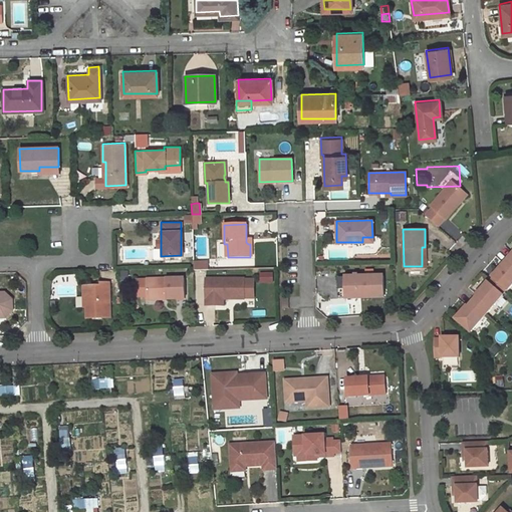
[(511,281),(511,260),(509,258),(504,263),(503,262),(491,275),(492,276),(490,279),(503,290),(506,288),(511,281)]
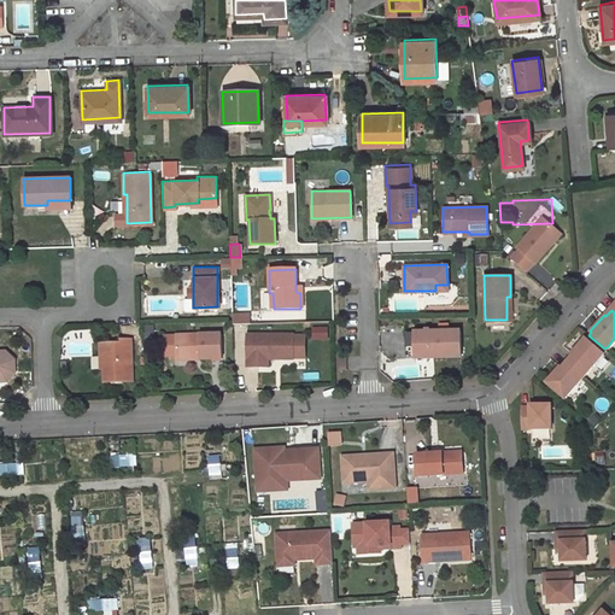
[(460,329),(414,331),(415,356),(460,355),(460,329)]
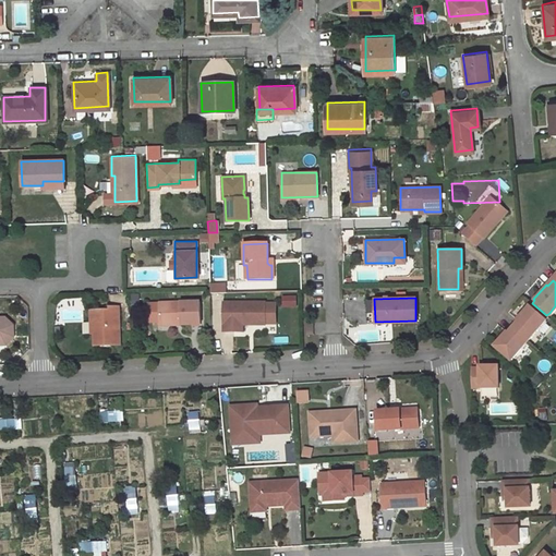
[(365,299),(366,323),(375,322),(374,299),(365,299)]
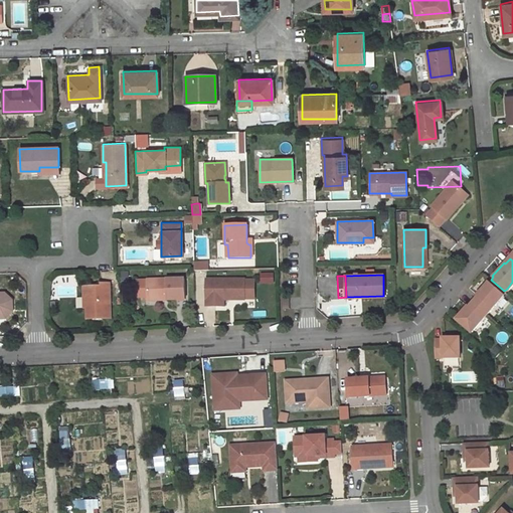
[(184,298),(183,277),(146,278),(147,296),(166,295),(166,298),(184,298)]
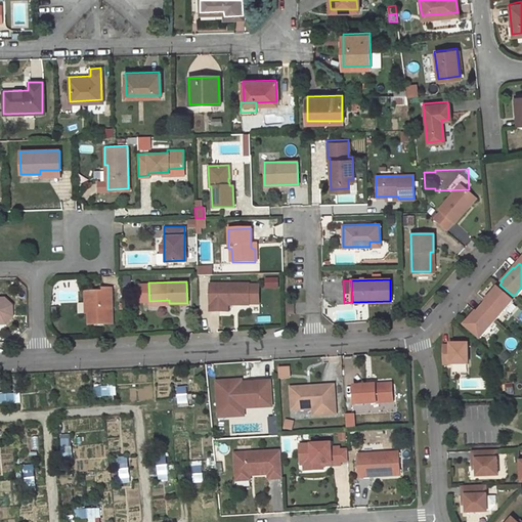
[(197,281),(186,281),(187,303),(198,303),(197,281)]
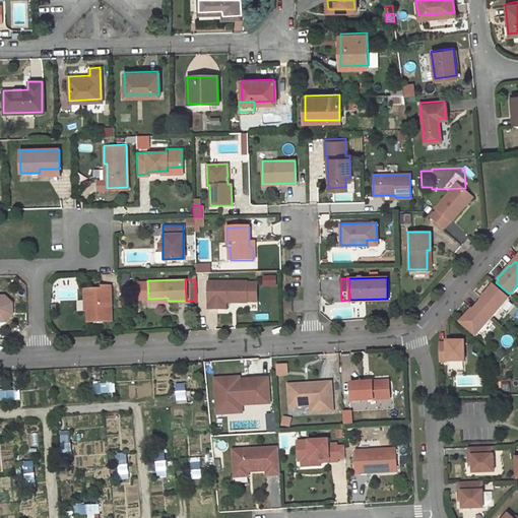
[(246,281),(207,282),(207,310),(224,309),(224,303),(230,302),(230,300),(234,300),(234,302),(246,302),(246,301),(246,282),(246,281)]
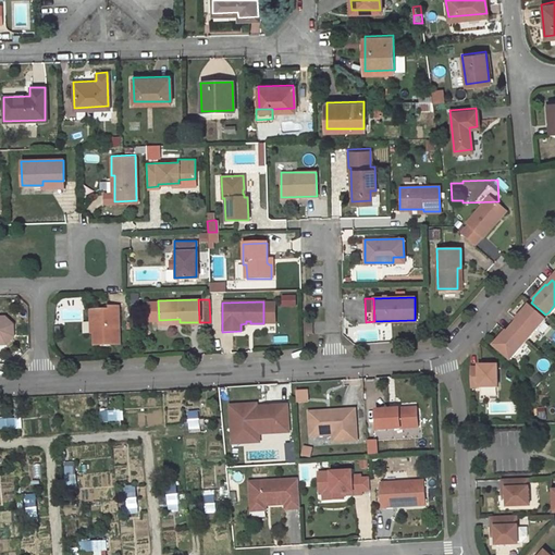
[(274,322),(274,303),(263,303),(263,322),(274,322)]
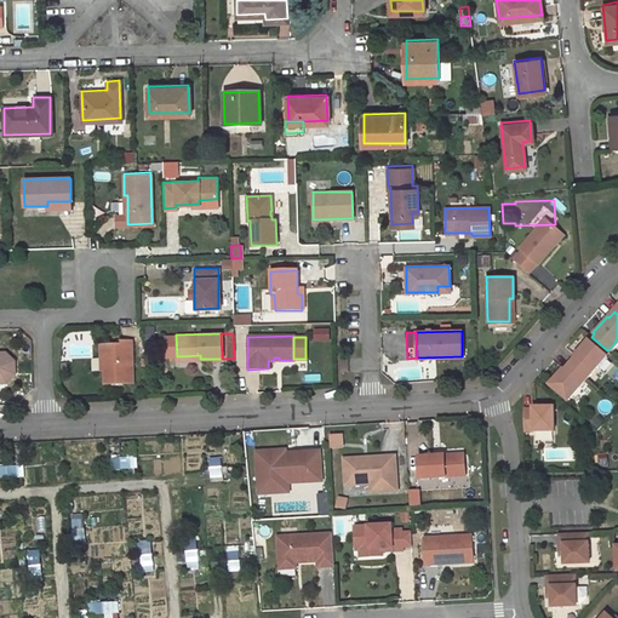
[(576,355),(570,361),(587,377),(606,354),(605,354),(607,350),(591,337),(589,339),(588,338),(574,354),(576,355)]
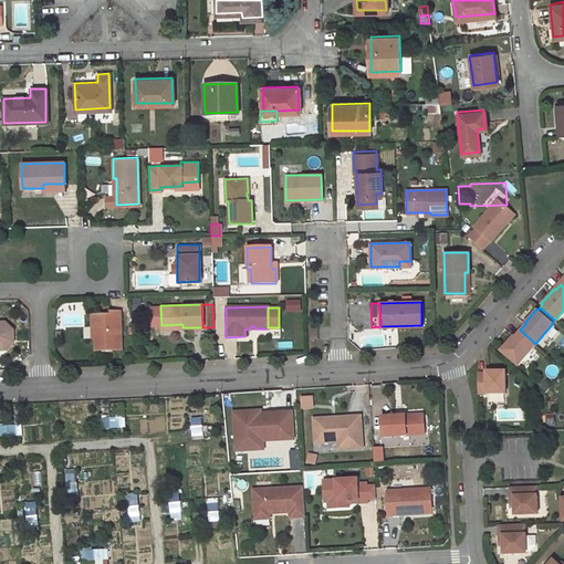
[(119,310),(110,310),(110,313),(91,313),(91,325),(94,325),(94,336),(94,348),(121,348),(119,310)]
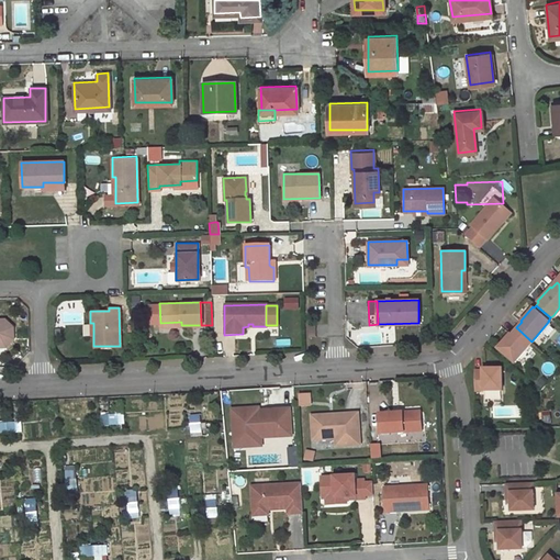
[(3,343),(0,342),(0,345),(4,346),(12,337),(12,326),(4,318),(0,318),(0,322),(3,322),(9,328),(9,336),(3,343)]
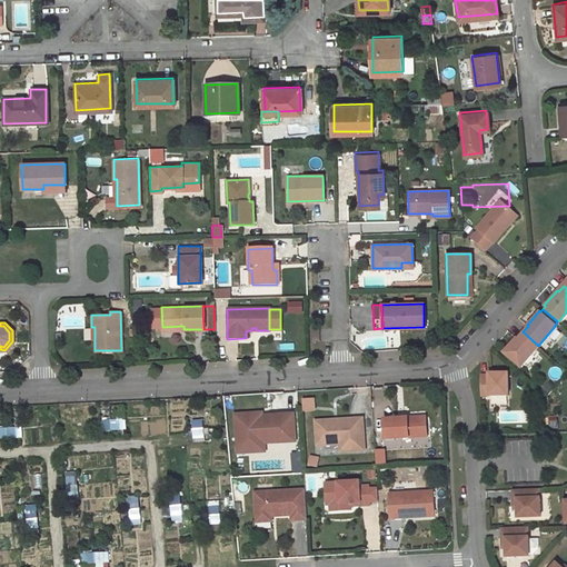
[(0,346),(3,347),(9,340),(9,332),(3,326),(0,326),(0,346)]
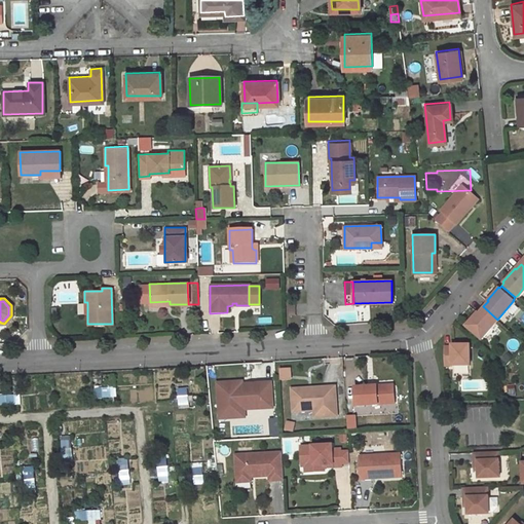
[(477,311),(465,325),(481,338),(497,320),(483,306),(478,312),(477,311)]
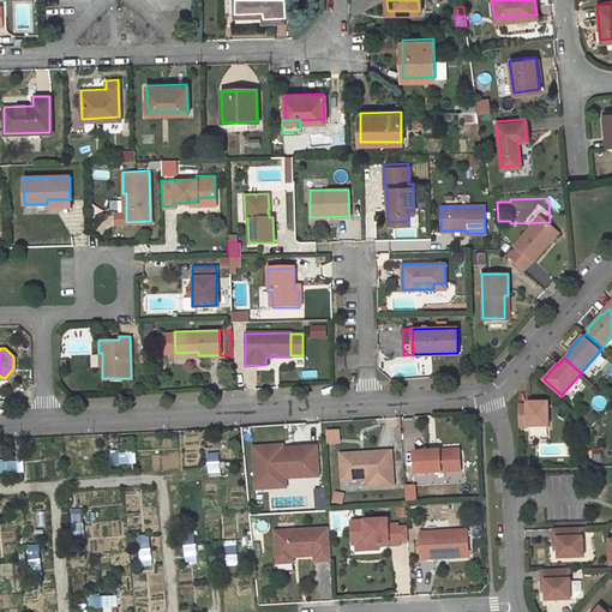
[(517,403),(519,425),(547,425),(547,401),(527,401),(527,403),(517,403)]
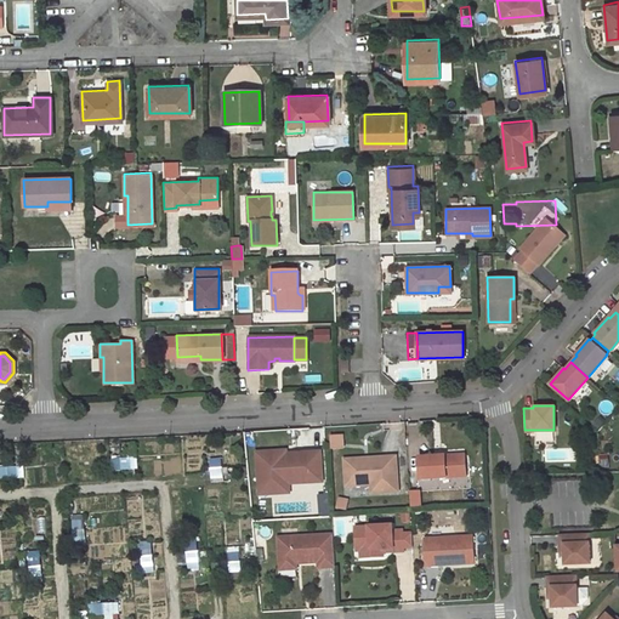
[(342,447),(341,433),(330,433),(331,447),(342,447)]
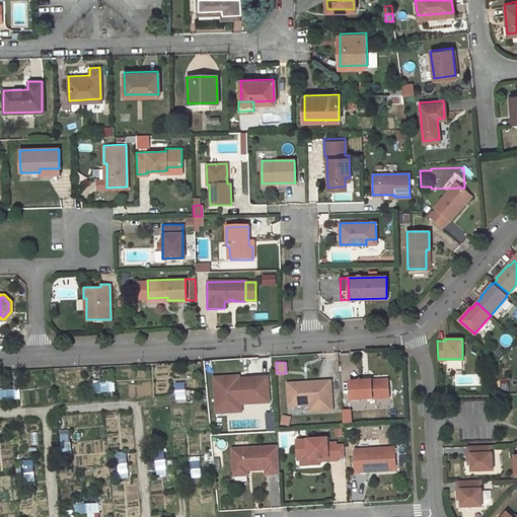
[(214,380),(215,403),(239,401),(268,400),(267,375),(247,376),(247,379),(236,379),(236,381),(233,381),(233,379),(214,380)]
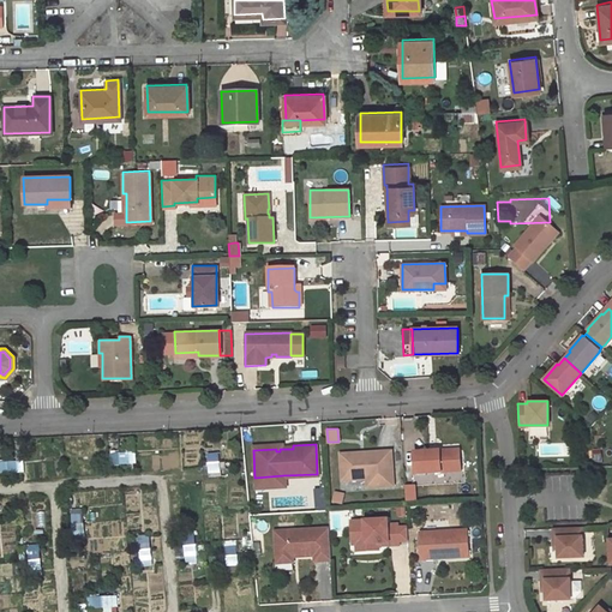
[(111,449),(111,462),(136,462),(136,450),(111,449)]
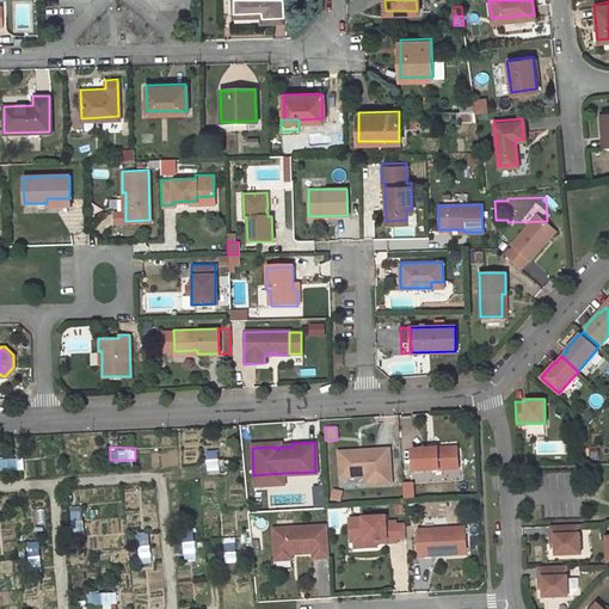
[(437,447),(411,449),(412,471),(457,467),(456,448),(437,449),(437,447)]
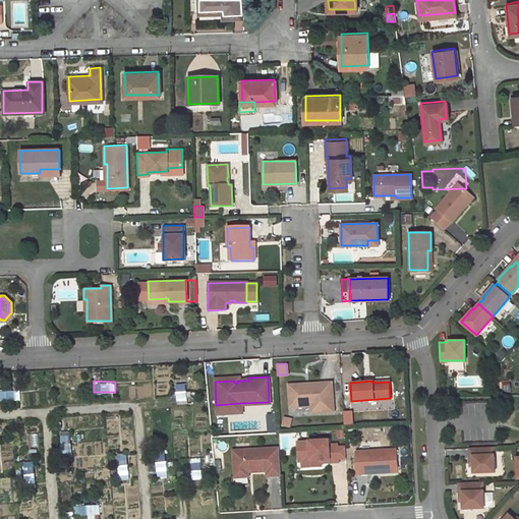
[(185,382),(175,383),(177,402),(187,401),(185,382)]
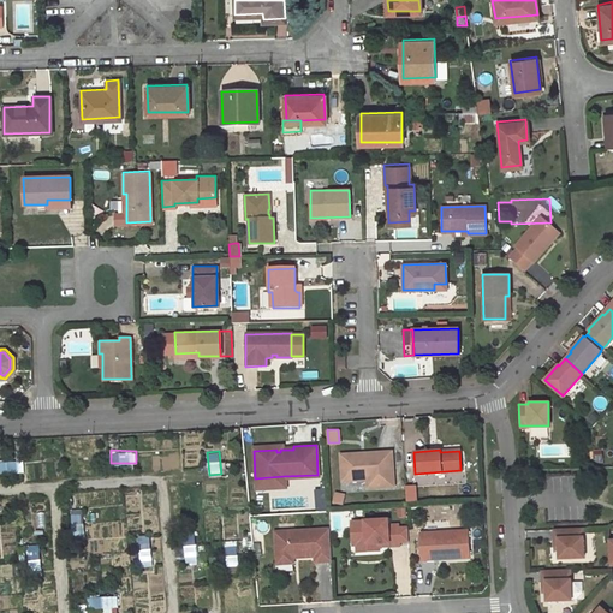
[(365,478),(373,478),(373,487),(393,486),(391,451),(340,453),(341,480),(365,478)]
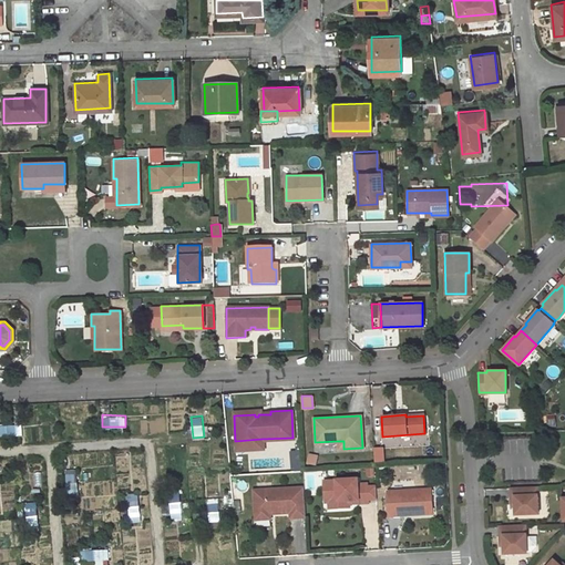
[(0,433),(20,433),(20,424),(0,424),(0,433)]
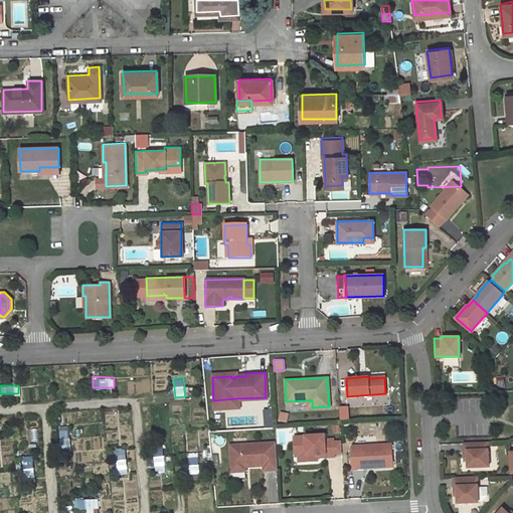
[(213,400),(213,407),(238,406),(237,398),(213,400)]
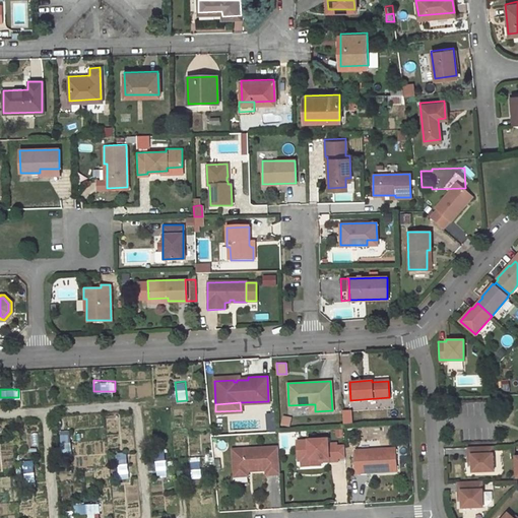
[(290,417),(281,415),(280,424),(288,425),(290,417)]
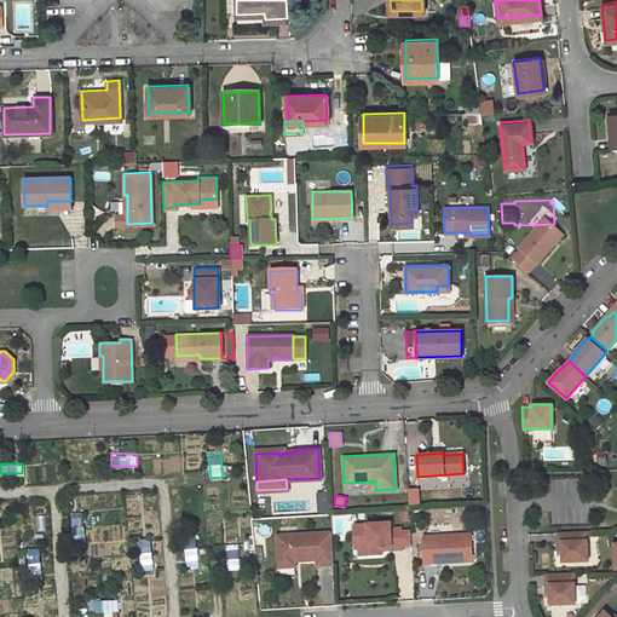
[(390,522),(361,524),(361,534),(353,534),(355,547),(358,547),(368,546),(369,553),(381,553),(380,548),(380,546),(391,545),(391,548),(402,547),(402,543),(401,530),(401,526),(390,528),(390,522)]
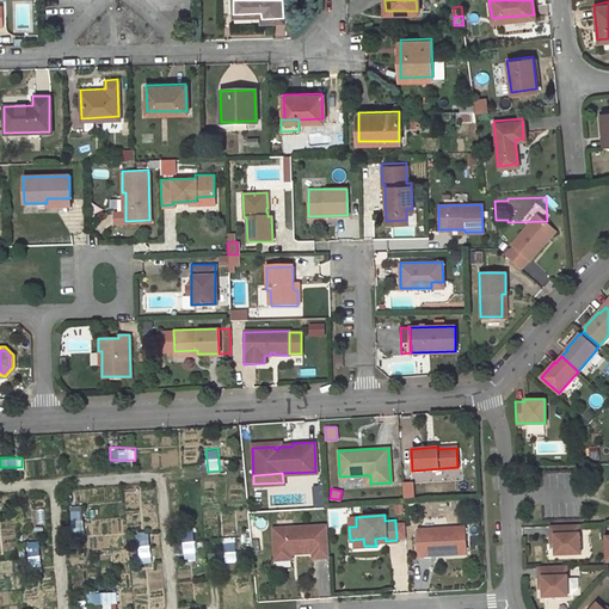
[(395,523),(397,536),(405,536),(404,523),(395,523)]
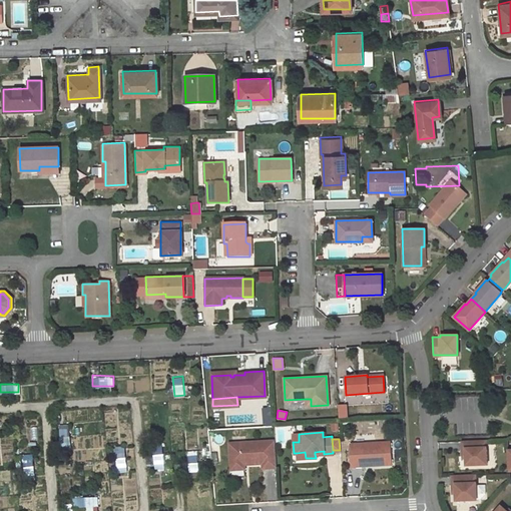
[(481,447),(481,439),(461,440),(461,448),(465,448),(465,457),(465,465),(486,464),(486,447),(481,447)]
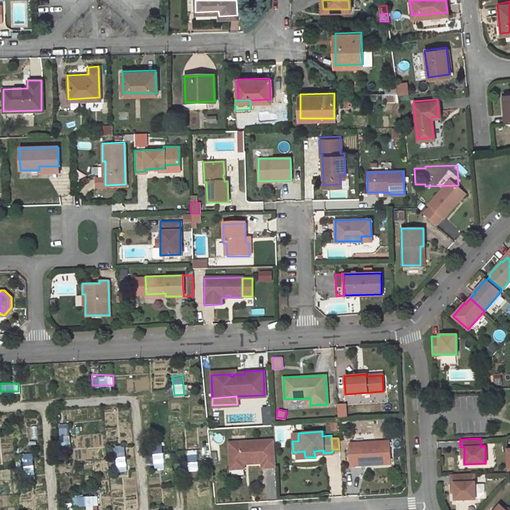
[(275,465),(274,439),(229,442),(230,463),(243,463),(243,460),(247,460),(247,462),(262,461),(264,461),(264,466),(275,465)]
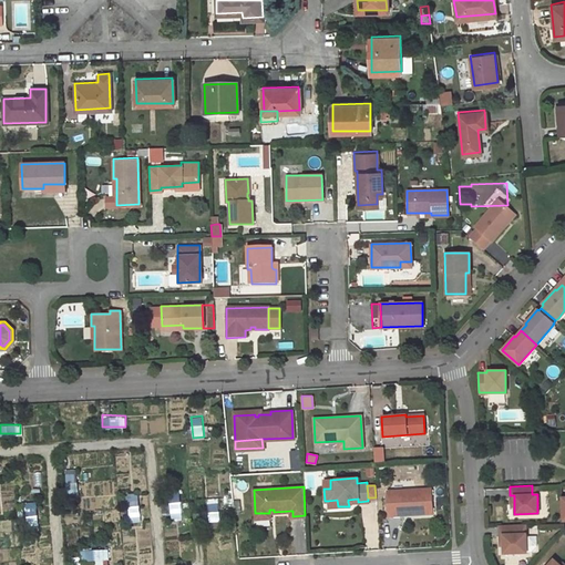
[(387,490),(388,515),(403,514),(403,512),(420,511),(420,513),(432,513),(431,488),(387,490)]
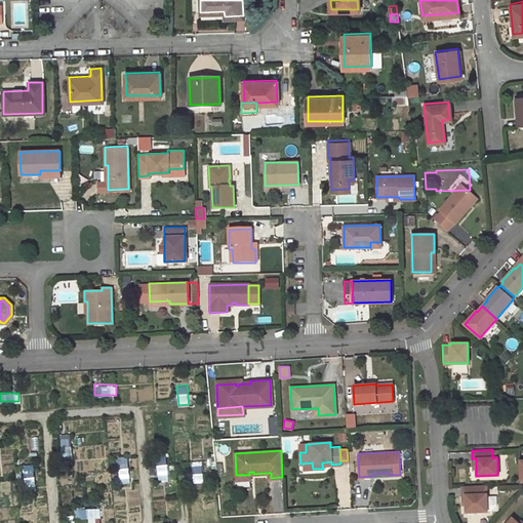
[(117,455),(119,474),(128,474),(127,454),(117,455)]
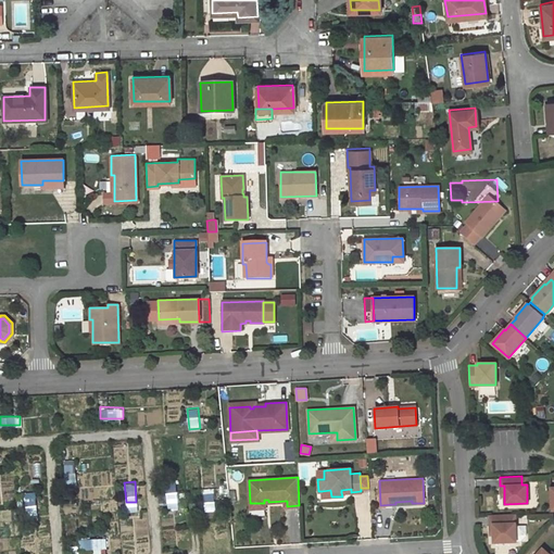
[(511,515),(489,515),(489,525),(492,525),(493,533),(493,542),(516,541),(516,540),(520,540),(526,534),(525,525),(515,525),(515,523),(511,524),(511,515)]
